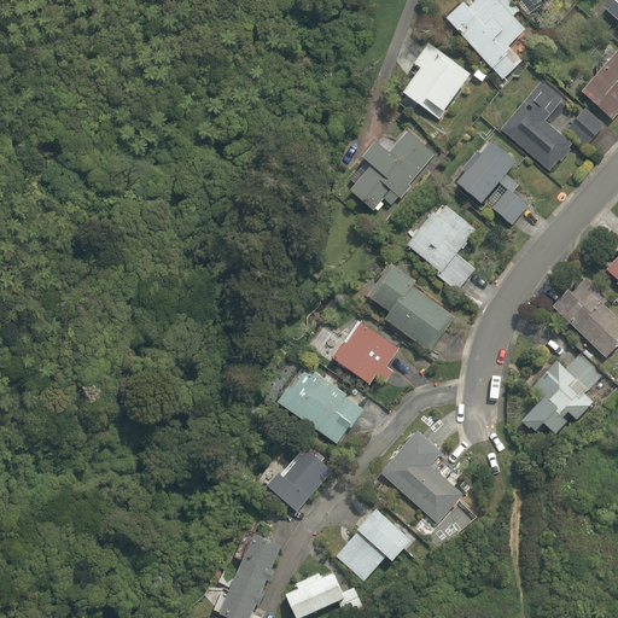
[(447,21),(502,81),(523,63),(508,48),(525,34),(512,19),(519,12),(506,0),(497,0),(496,3),(494,0),(481,0),(468,12),(464,6),(447,21)]
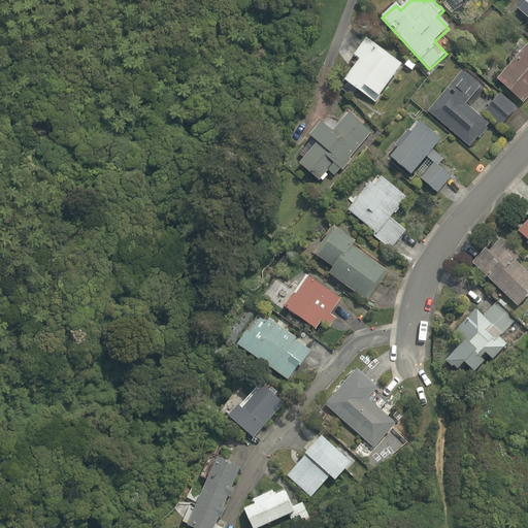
[(527,0),(524,0),(516,8),(527,20),(527,0)]
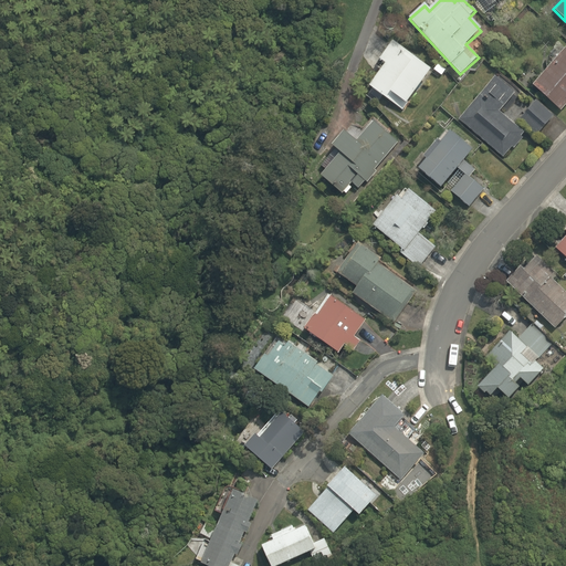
[(491,22),(501,13),(495,7),(485,16),(491,22)]
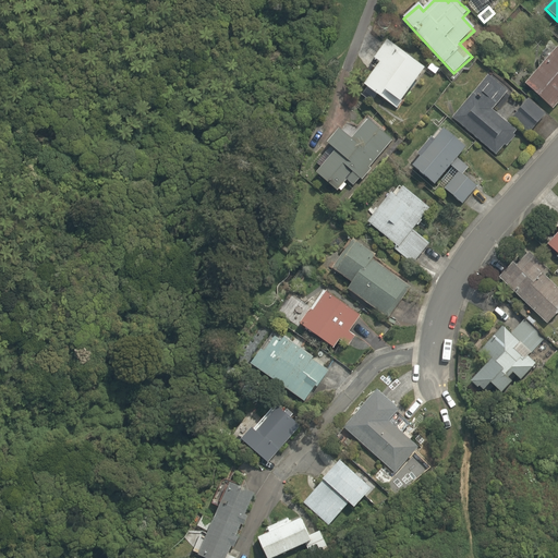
[(377,95),(396,109),(425,70),(387,43),(375,60),(380,64),(364,86),(367,88),(362,96),(372,104),(377,95)]
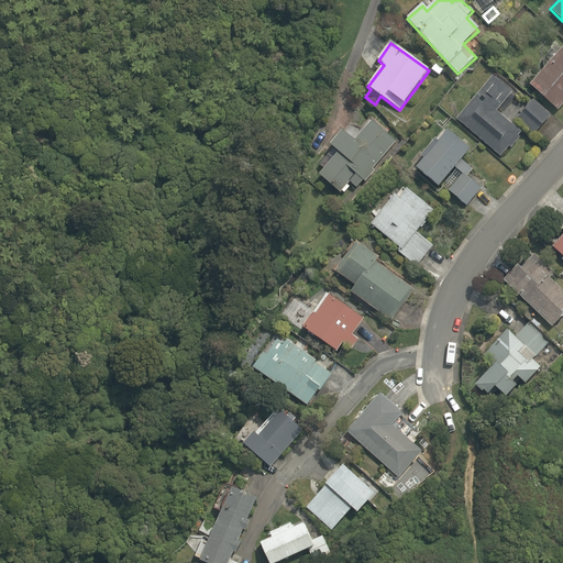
[(530,87),(558,111),(562,105),(562,51),(530,87)]
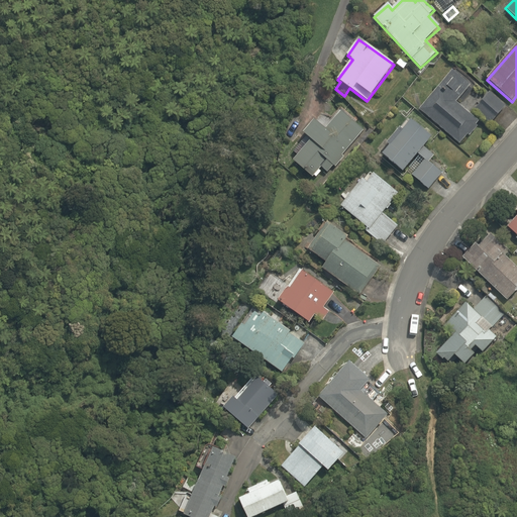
[(419,110),(459,144),(468,135),(470,136),(478,127),(476,125),(479,122),(456,103),(471,86),(452,71),(419,110)]
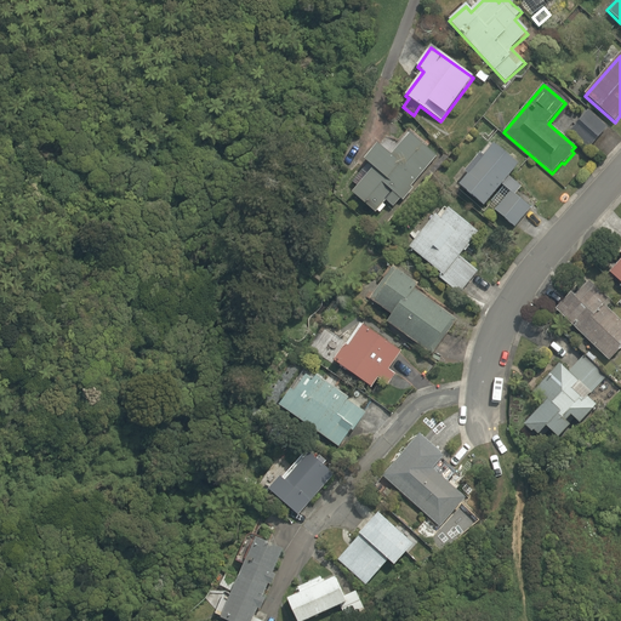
[(570,132),(588,149),(607,130),(588,113),(570,132)]
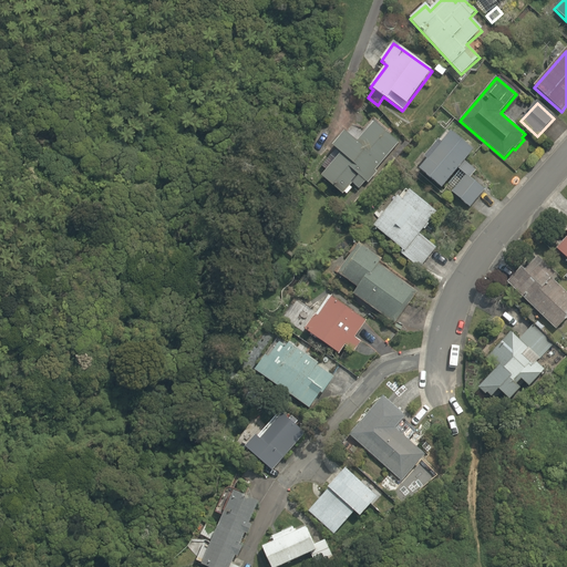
[(322,177),(343,195),(352,184),(359,189),(366,182),(368,184),(378,173),(375,171),(399,144),(373,123),(358,143),(346,133),(333,147),(337,150),(321,167),(327,172),(322,177)]
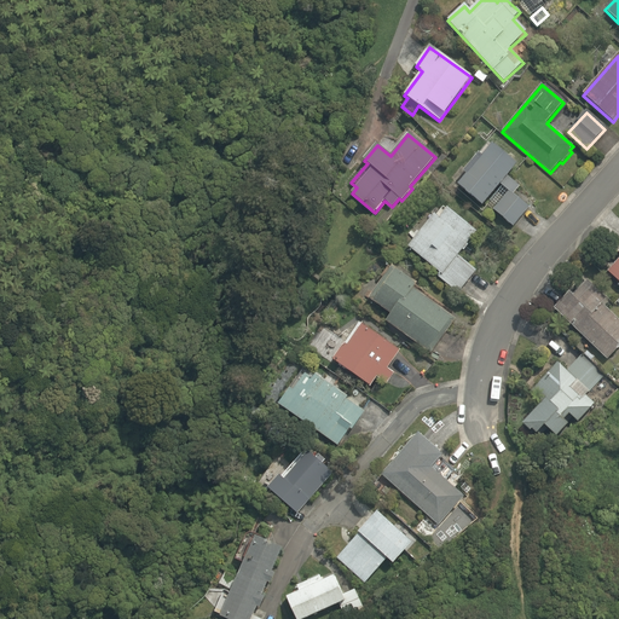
[(493,210),(514,227),(528,209),(513,196),(520,187),(508,178),(518,166),(492,145),(482,157),(479,154),(463,172),(467,175),(458,186),(482,207),(499,185),(508,192),(493,210)]
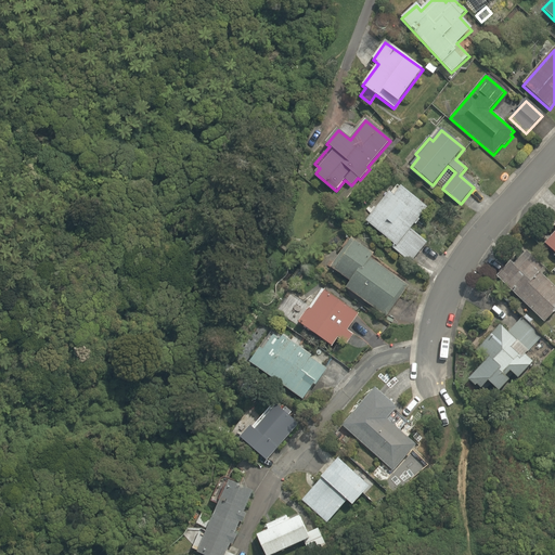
[(383,164),(398,145),(394,142),(377,160),(383,164)]
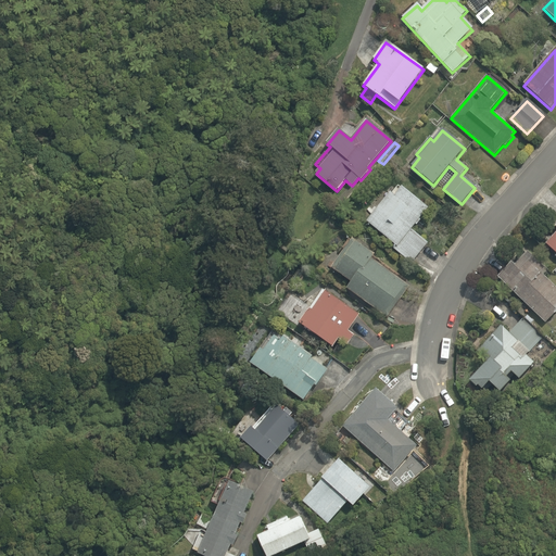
[(392,249),(412,264),(428,243),(412,230),(429,209),(402,188),(395,197),(391,193),(367,223),(395,245),(392,249)]
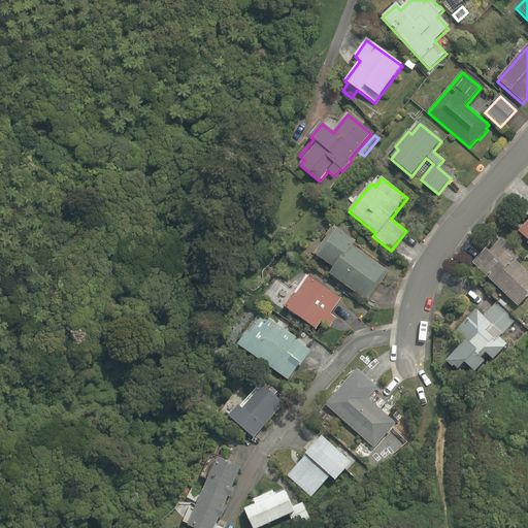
[(527,221),(518,232),(527,241),(527,213),(527,217),(527,221)]
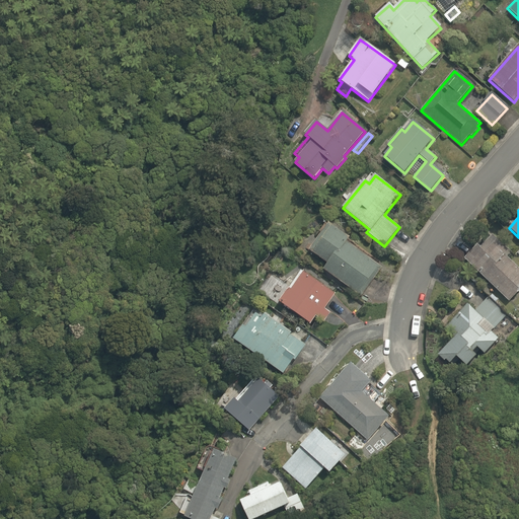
[(323,270),(361,297),(382,268),(348,242),(350,238),(329,223),(309,250),(327,265),(323,270)]
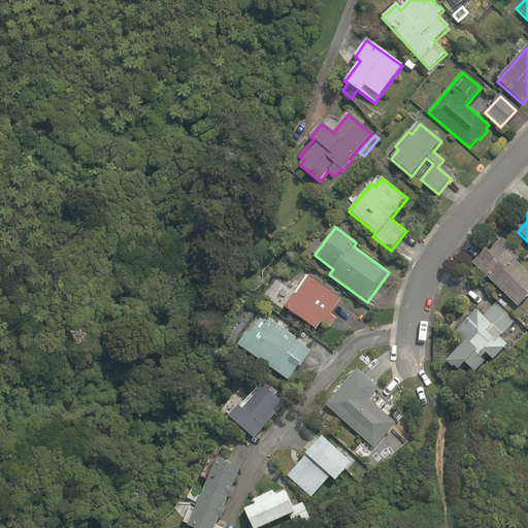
[(518,255),(501,239),(488,253),(485,250),(472,263),(477,267),(518,306),(527,295),(527,272),(514,259),(518,255)]
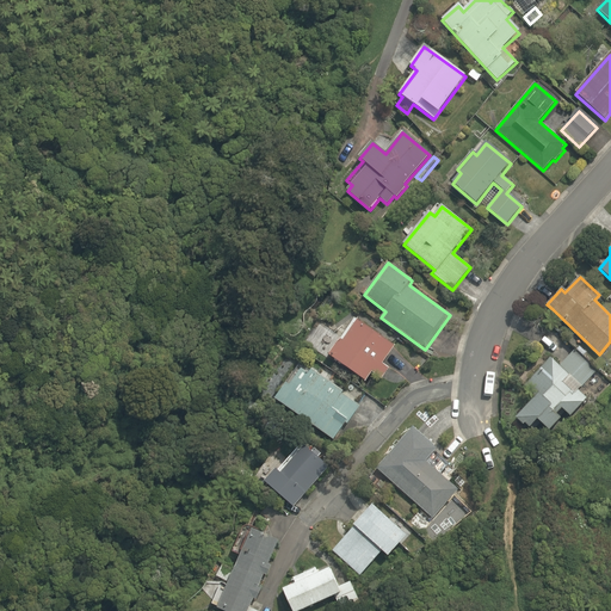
[(548,315),(553,309),(547,304),(542,298),(536,306),(548,315)]
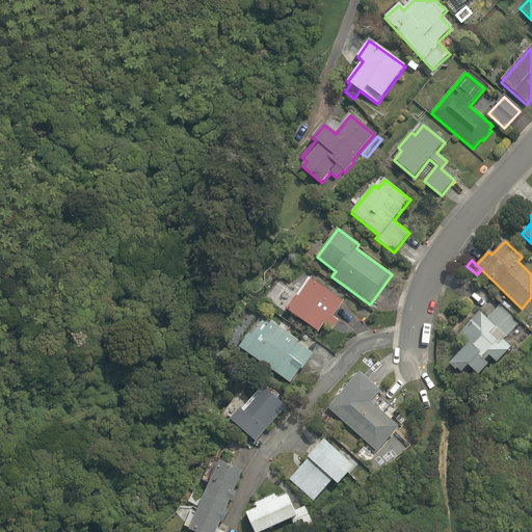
[(287,311),(320,333),(324,325),(333,330),(339,321),(334,317),(344,302),(312,281),(299,298),(296,296),(287,311)]
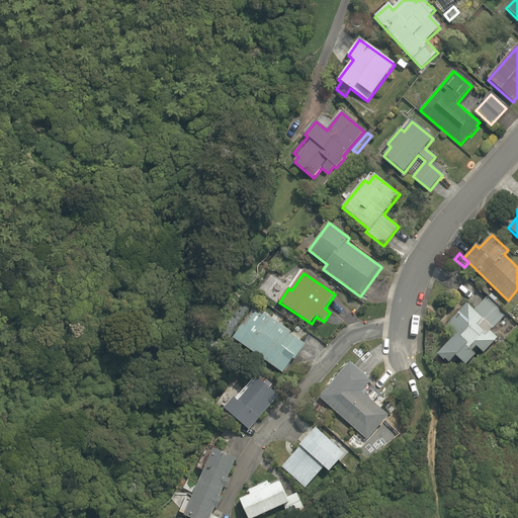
[(455,356),(465,365),(475,355),(471,352),(476,347),(483,353),(497,338),(490,331),(487,334),(476,325),(481,320),(492,329),(506,315),(487,297),(475,311),(466,304),(444,328),(454,336),(437,355),(443,360),(444,359),(449,363),(455,356)]
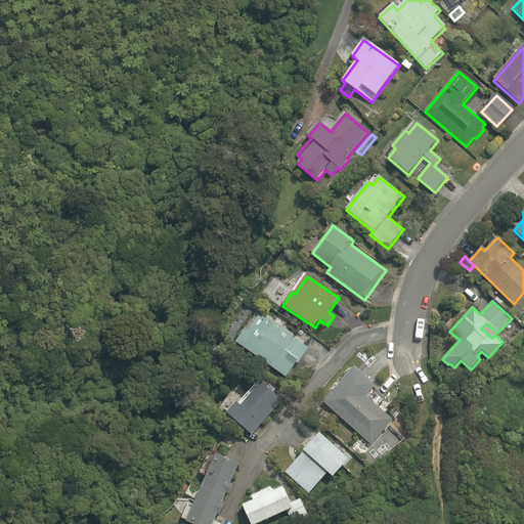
[(236,343),(286,378),(296,363),(298,364),(309,349),(293,338),(295,336),(268,317),(265,321),(259,317),(249,332),(246,330),(236,343)]
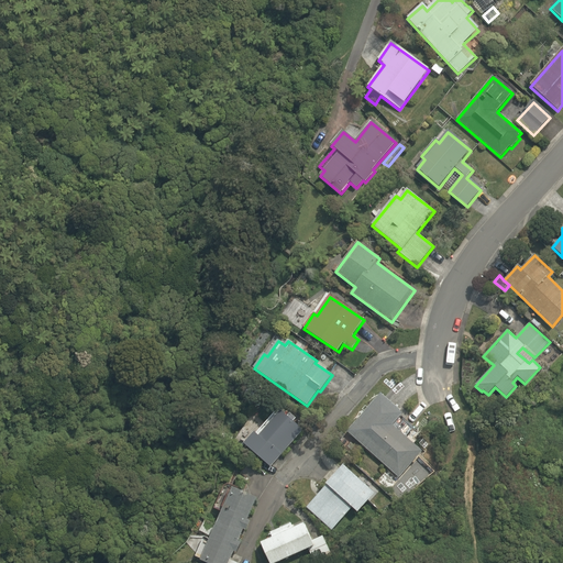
[(349,430),(400,477),(424,451),(408,435),(395,423),(403,415),(405,412),(383,393),(349,430)]
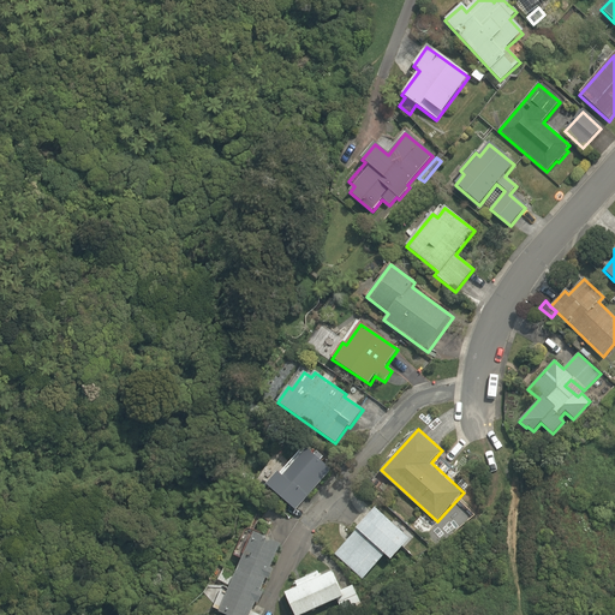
[(268,484),(297,509),(330,471),(306,449),(282,477),(278,472),(268,484)]
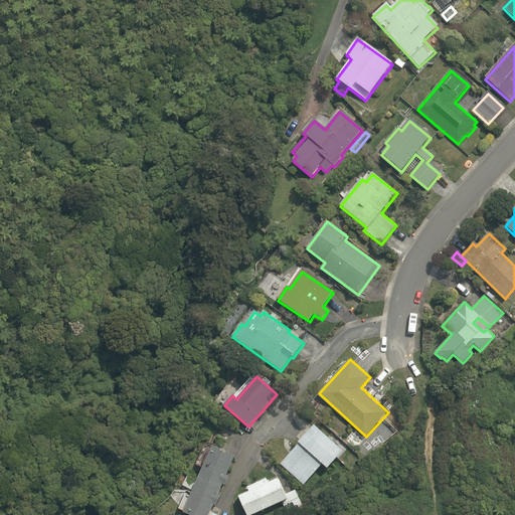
[(380,390),(368,379),(361,387),(373,398),(380,390)]
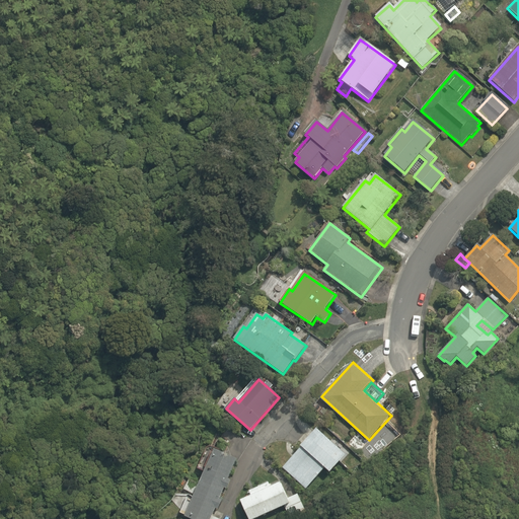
[(284,466),(307,488),(327,466),(332,470),(348,453),(319,427),(284,466)]
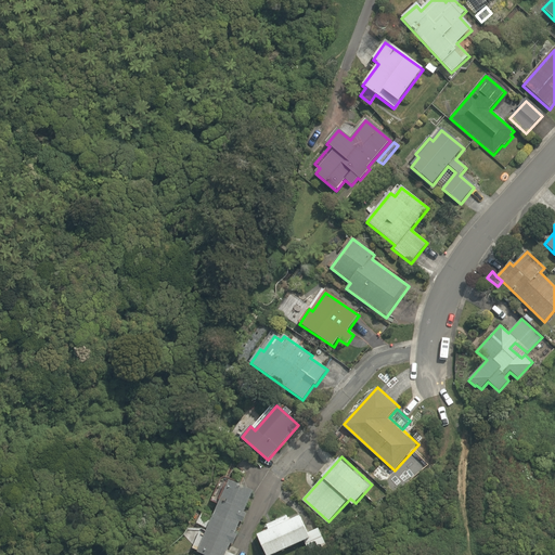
[(243,523),(247,513),(245,512),(254,490),(230,480),(215,515),(239,525),(240,521),(243,523)]
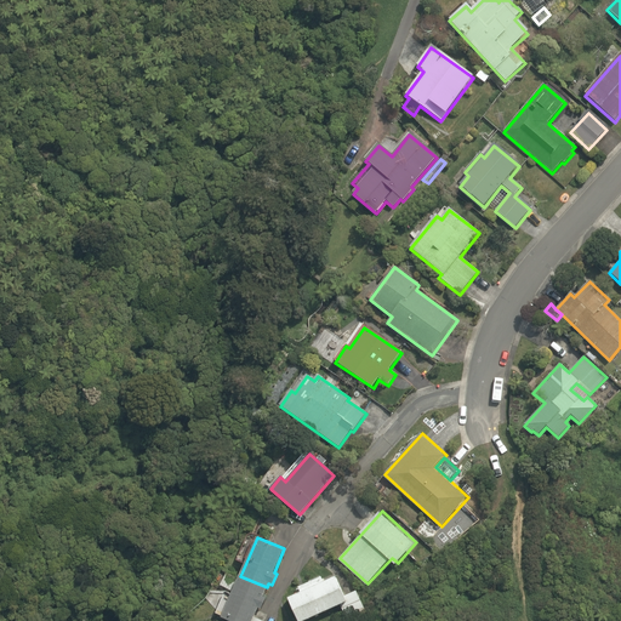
[(290,597),(300,620),(302,620),(341,604),(348,620),(368,611),(358,590),(348,594),(339,575),(325,581),(323,576),(300,586),(302,592),(290,597)]
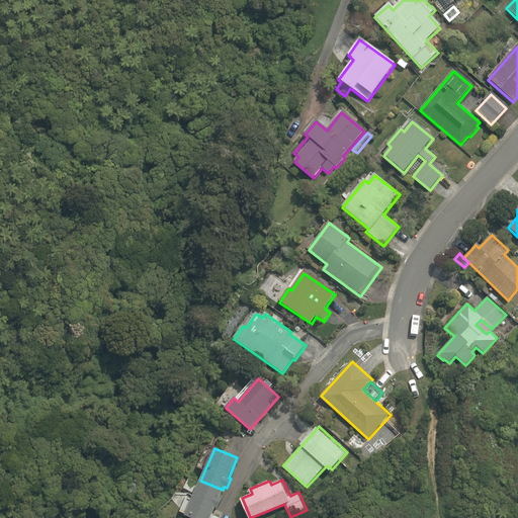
[(219,508),(223,499),(220,498),(223,491),(223,490),(200,481),(191,503),(188,502),(186,508),(188,509),(185,515),(191,517),(220,517),(211,515),(216,507),(219,508)]
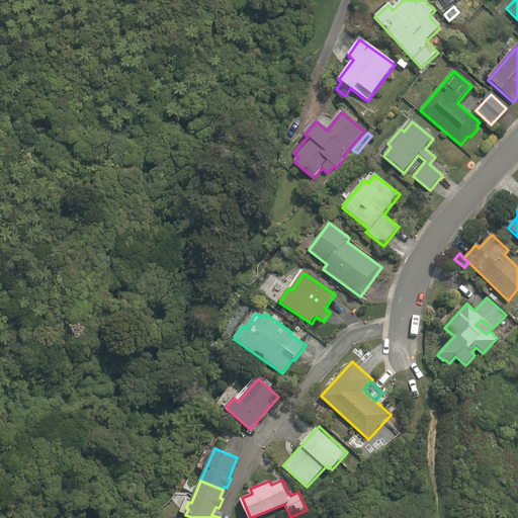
All buildings are outlined.
